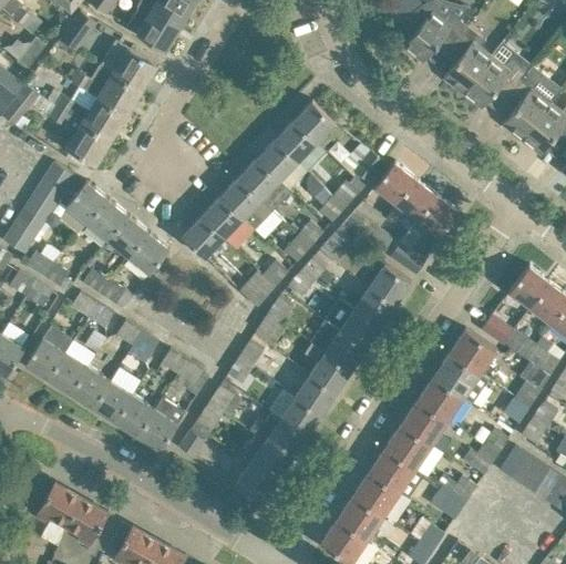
[(0,7),(19,23),(28,12),(22,8),(23,4),(18,0),(0,0),(0,7)]
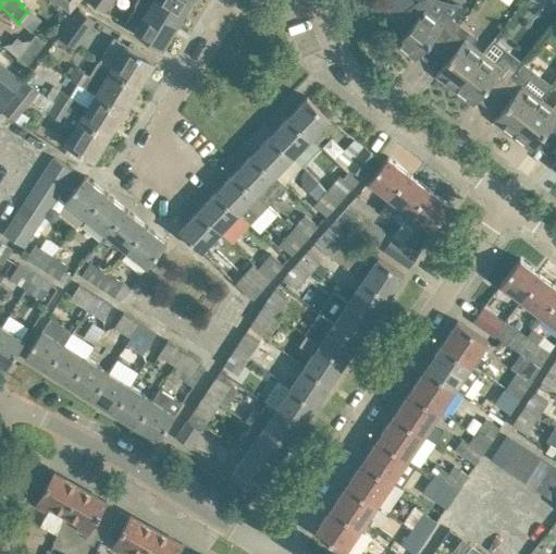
[(50,0),(70,15),(83,0),(50,0)]
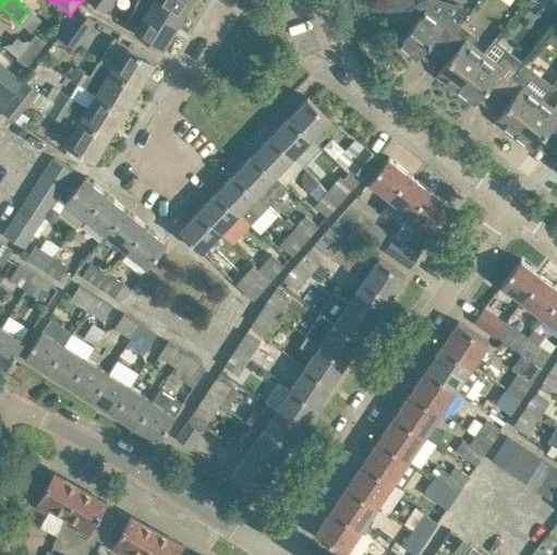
[(104,14),(113,0),(85,0),(86,0),(104,14)]
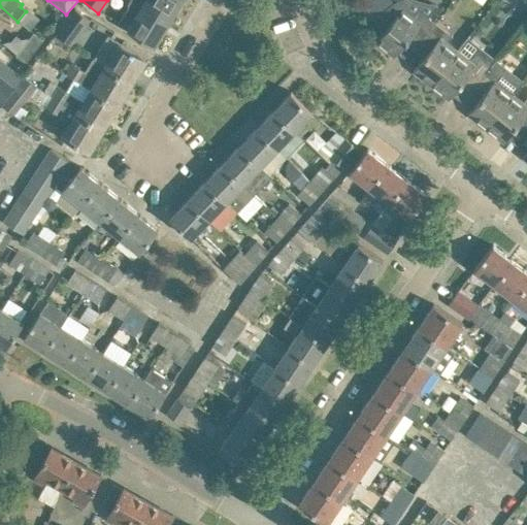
[(182,1),(179,0),(129,0),(131,1),(168,24),(182,1)]
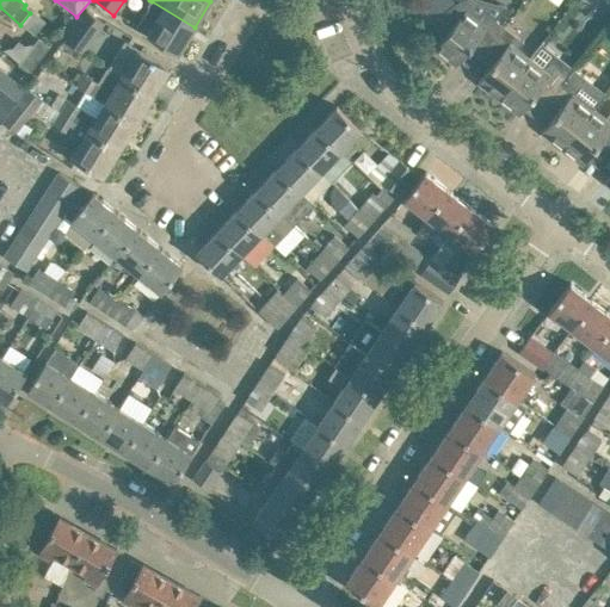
[(504,29),(495,23),(506,8),(476,0),(462,0),(430,24),(447,36),(435,51),(455,68),(475,43),(486,51),(504,29)]
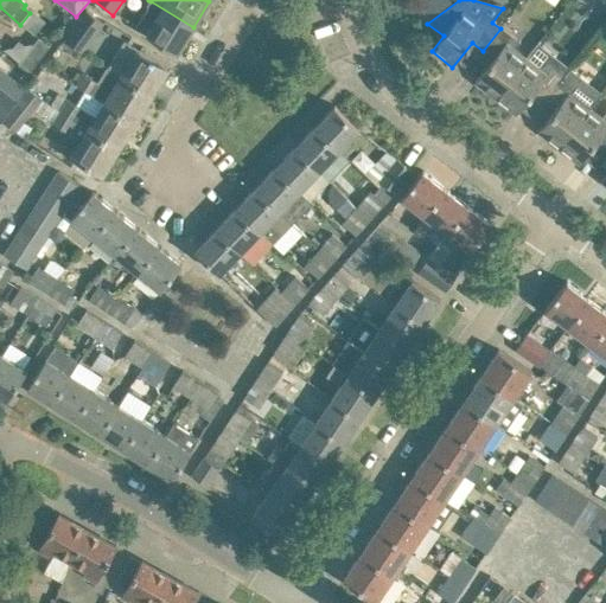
[(177,55),(193,27),(151,1),(147,6),(147,12),(135,29),(177,55)]
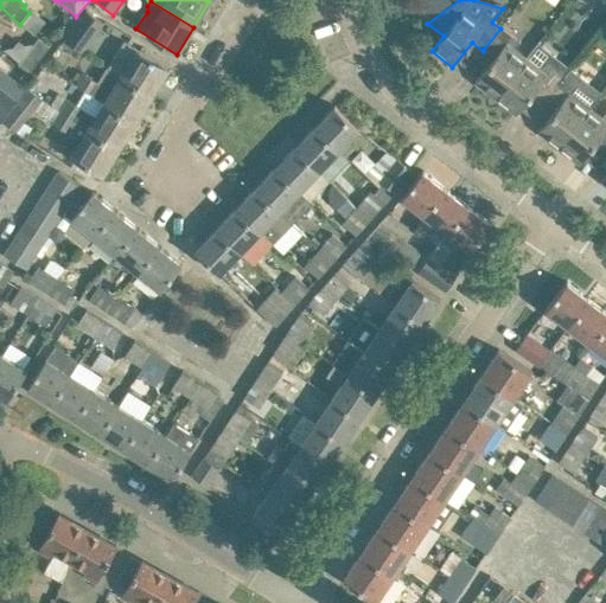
[(82,17),(64,43),(76,51),(82,56),(100,30),(82,17)]
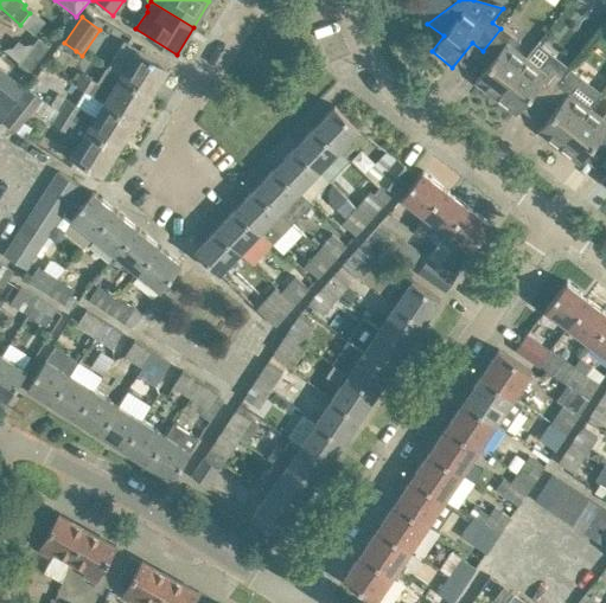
[(495,101),(525,62),(514,52),(520,44),(501,29),(483,51),(493,61),(474,84),(495,101)]
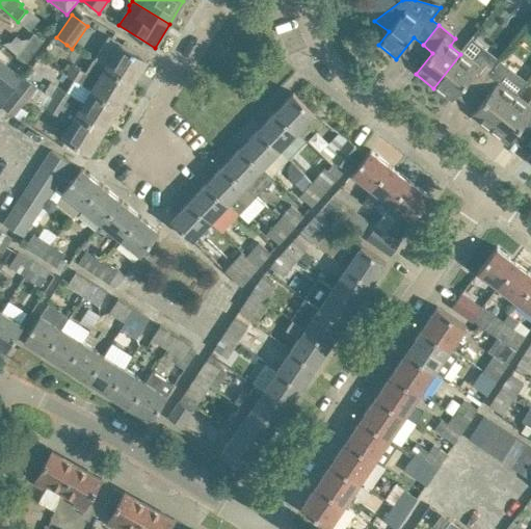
[(32,34),(16,56),(25,64),(26,64),(43,42),(32,34)]
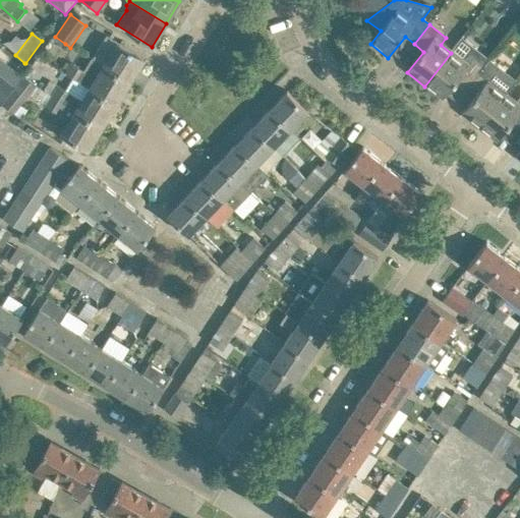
[(55,37),(51,41),(62,49),(65,44),(55,37)]
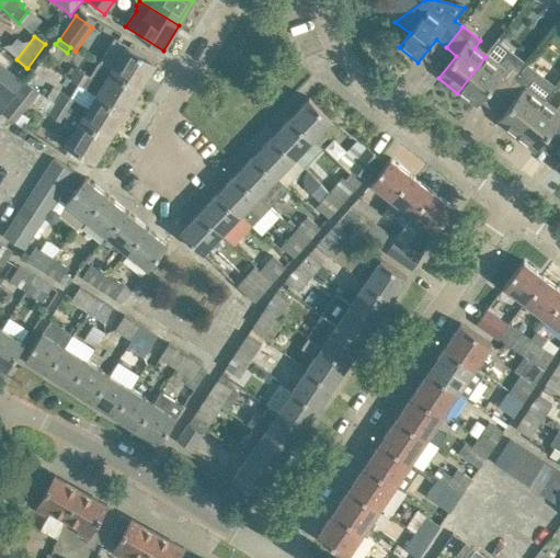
[(153,65),(123,46),(113,41),(98,65),(112,73),(139,90),(153,65)]
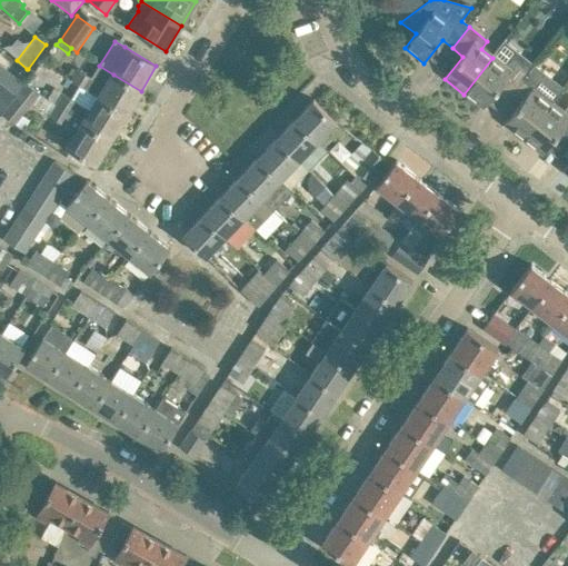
[(511,95),(528,73),(509,59),(504,67),(492,58),(464,95),(484,109),(501,87),(511,95)]
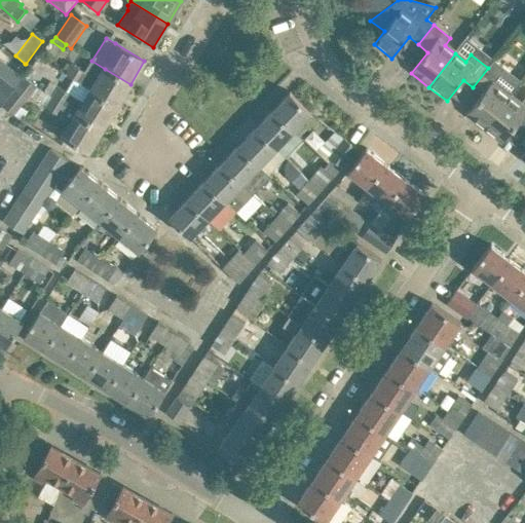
[(116,107),(130,84),(105,69),(91,61),(85,73),(72,65),(65,75),(90,91),(116,107)]
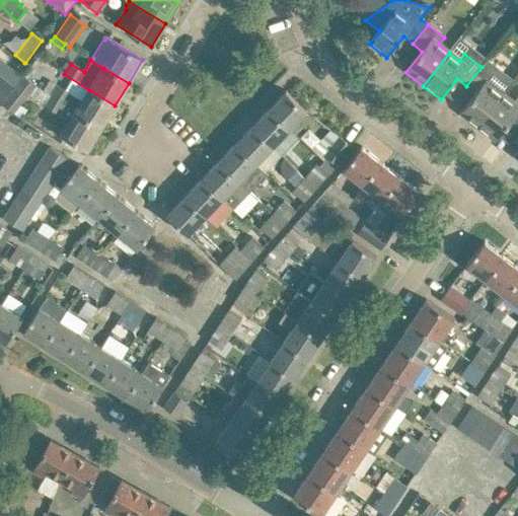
[(475,93),(459,115),(476,128),(503,94),(513,82),(487,61),(482,67),(466,86),(475,93)]
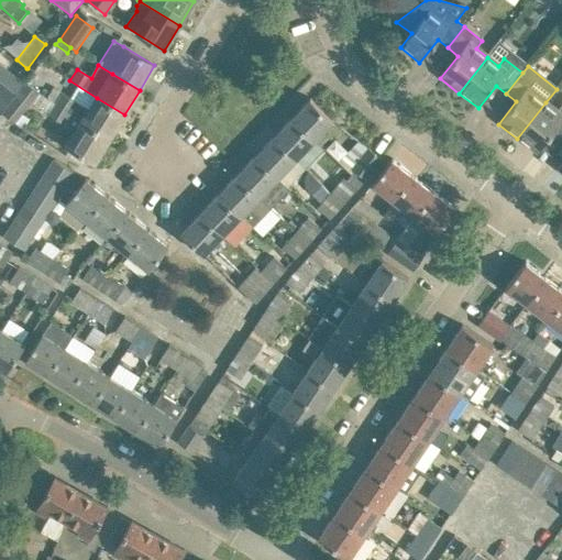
[(15,97),(23,86),(11,76),(3,86),(15,97)]
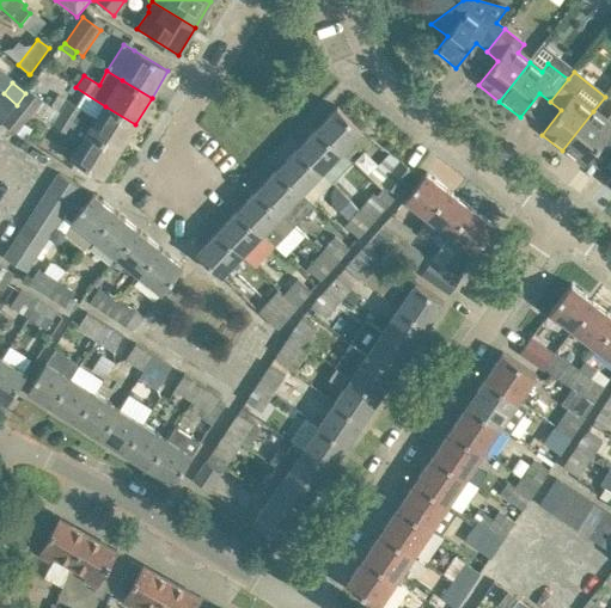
[(17,105),(4,93),(0,90),(0,124),(1,126),(2,124),(12,112),(17,105)]
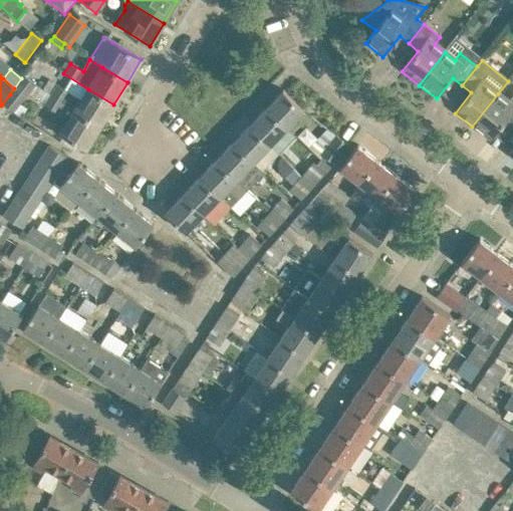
[(10,94),(2,104),(11,112),(13,113),(25,97),(27,95),(35,86),(23,76),(21,78),(14,88),(10,94)]
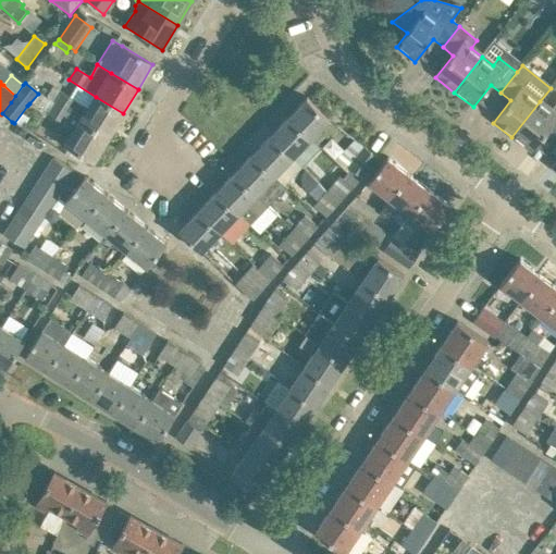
[(123,113),(96,97),(88,110),(52,87),(46,98),(54,103),(109,137),(123,113)]
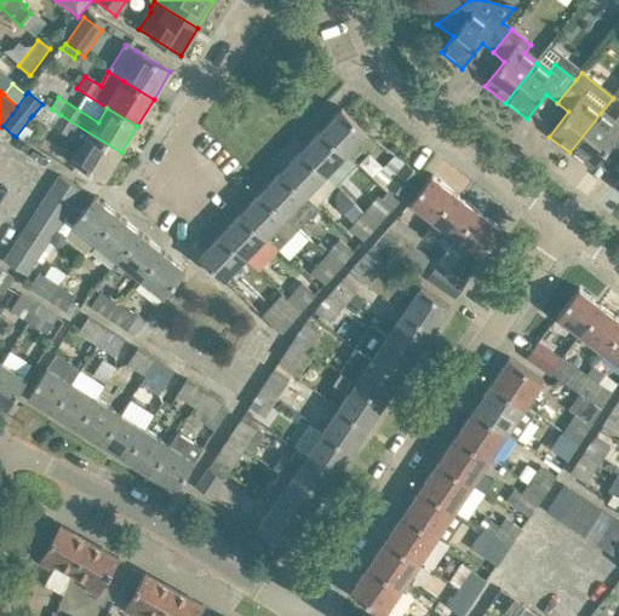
[(355,147),(366,134),(340,110),(320,131),(345,155),(353,162),(361,154),(355,147)]
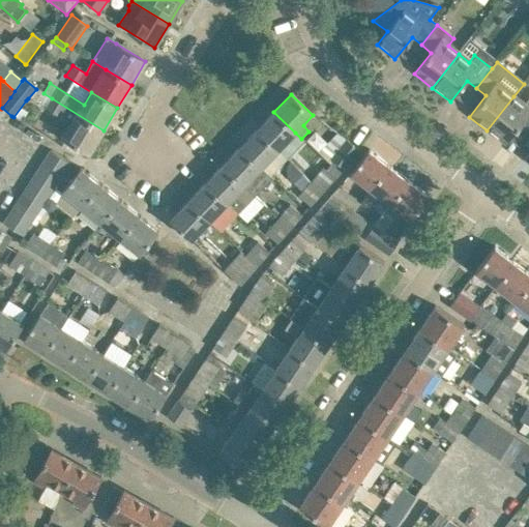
[(528,98),(524,105),(513,96),(487,130),(505,145),(522,123),(528,128),(528,98)]
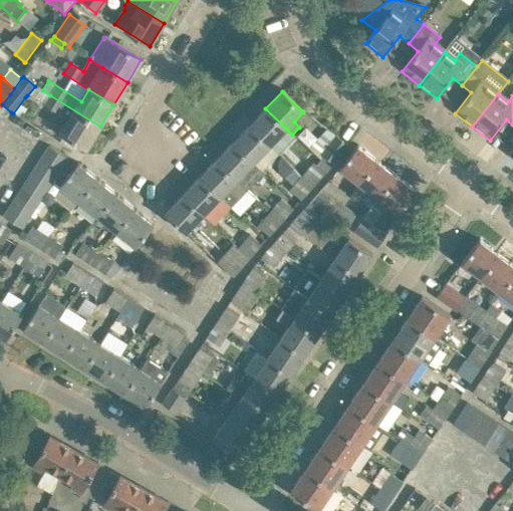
[(100,126),(50,95),(43,106),(69,120),(61,135),(85,150),(100,126)]
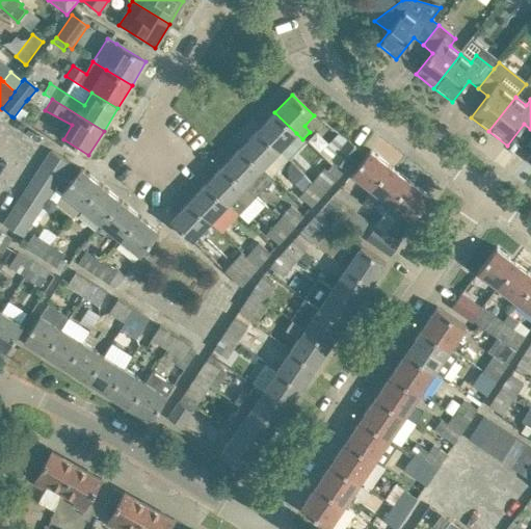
[(287,144),(296,133),(274,112),(258,131),(285,158),(292,150),(287,144)]
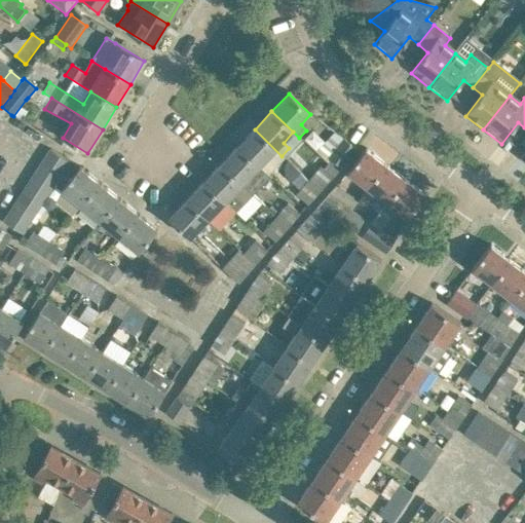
[(283,157),(282,156),(255,129),(237,147),(266,174),(283,157)]
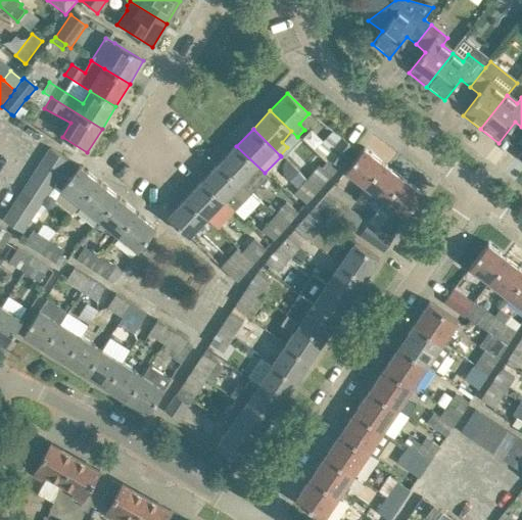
[(330,134),(314,152),(321,158),(324,161),(326,163),(335,172),(338,168),(353,149),(352,148),(343,141),(341,139),(341,140),(339,142),(330,134)]
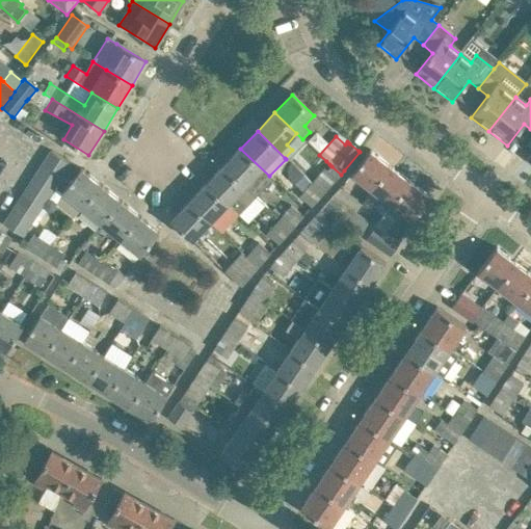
[(269,176),(240,149),(222,167),(256,199),(273,180),(269,176)]
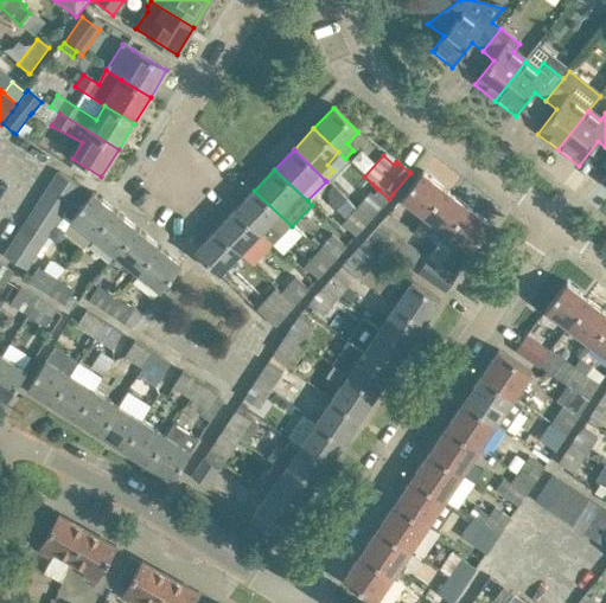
[(423,218),(445,191),(422,173),(401,200),(423,218)]
